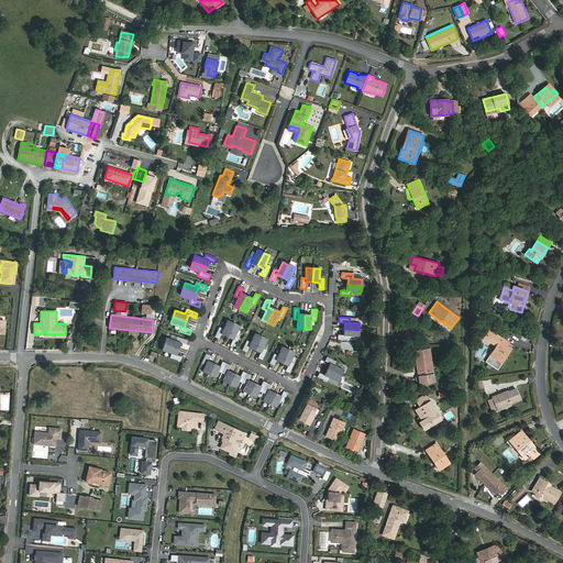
[(228,335),(233,323),(228,320),(223,329),(219,328),(214,338),(219,339),(221,334),(220,334),(221,333),(228,335)]
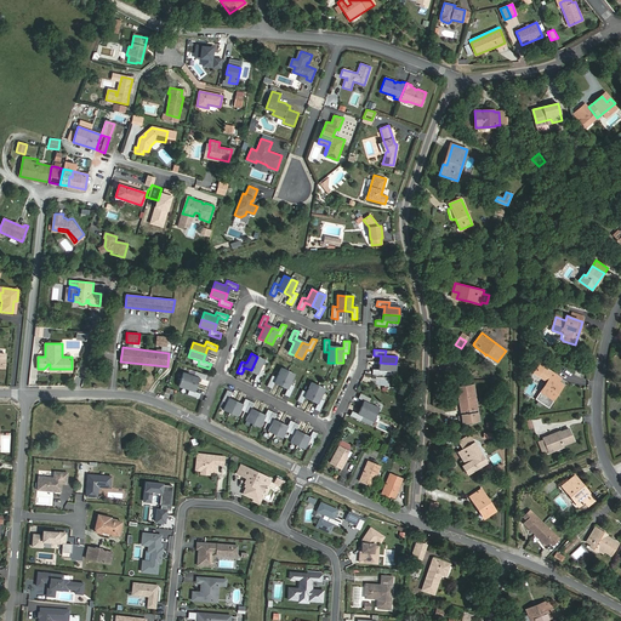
[(257,357),(251,370),(257,374),(257,375),(256,375),(254,381),(258,382),(263,372),(260,370),(265,359),(257,357)]
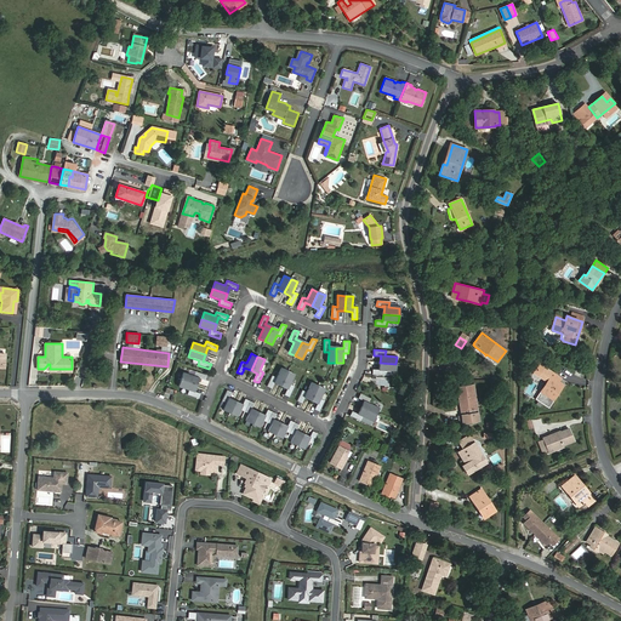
[(396,371),(396,364),(380,363),(380,370),(379,370),(372,370),(371,375),(383,376),(383,371),(396,371)]
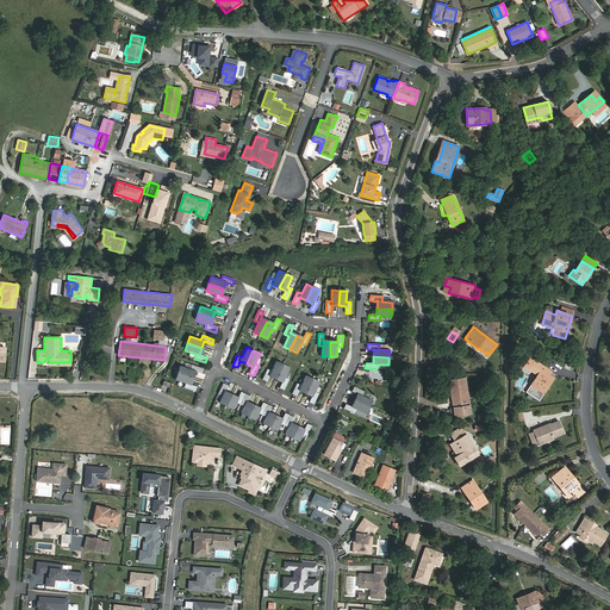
[(277,378),(282,365),(277,361),(272,372),(267,369),(262,380),(267,383),(269,377),(269,375),(277,378)]
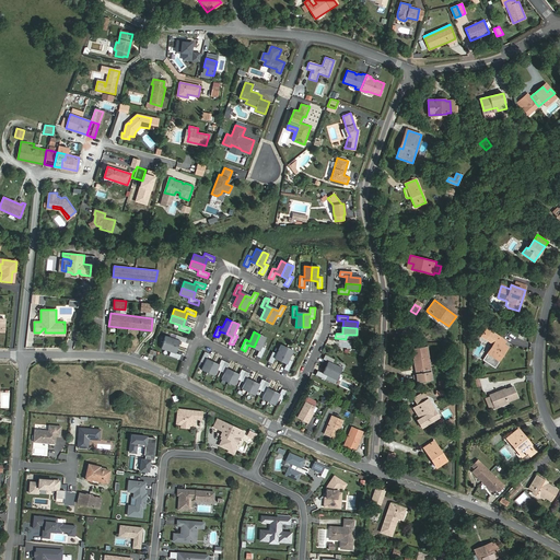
[(500,341),(502,338),(497,334),(494,338),(497,339),(488,353),(482,360),(489,364),(493,358),(499,361),(509,347),(504,345),(500,341)]
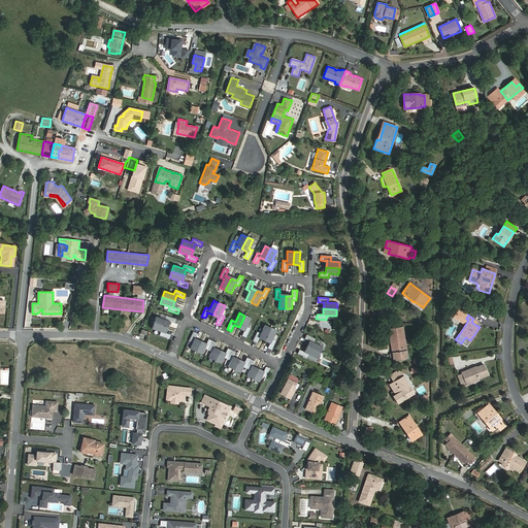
[(153,323),(166,327),(168,322),(169,322),(174,324),(175,320),(165,316),(164,320),(155,317),(153,323)]
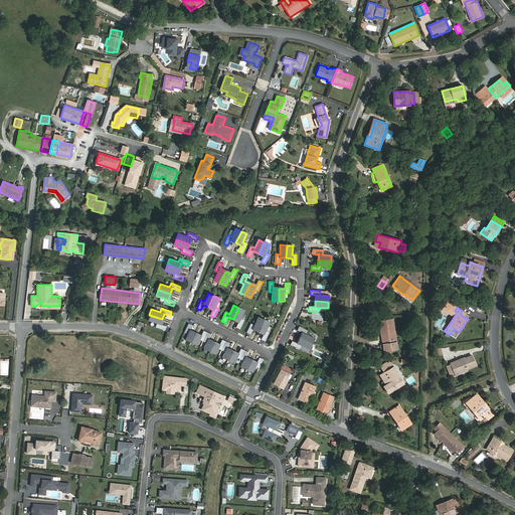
[(244,310),(238,308),(233,319),(238,322),(238,323),(237,323),(235,328),(239,329),(243,321),(240,319),(244,310)]
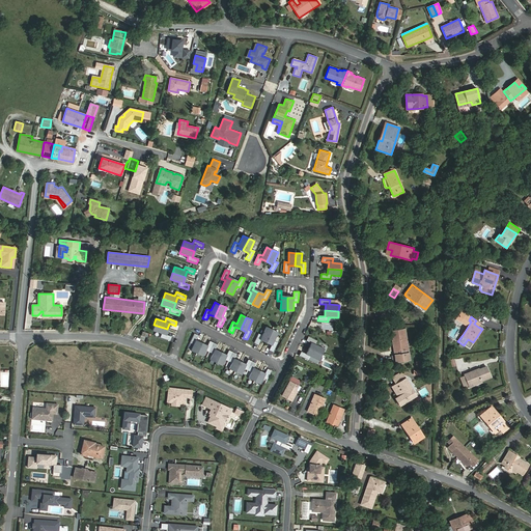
[(167,329),(154,325),(151,331),(161,334),(160,338),(170,341),(171,337),(166,335),(165,335),(167,329)]
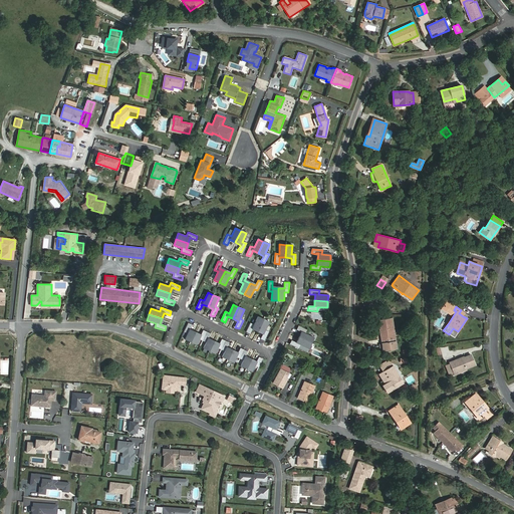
[(258,330),(263,319),(258,316),(254,325),(250,323),(246,332),(249,334),(252,329),(251,329),(252,328),(258,330)]
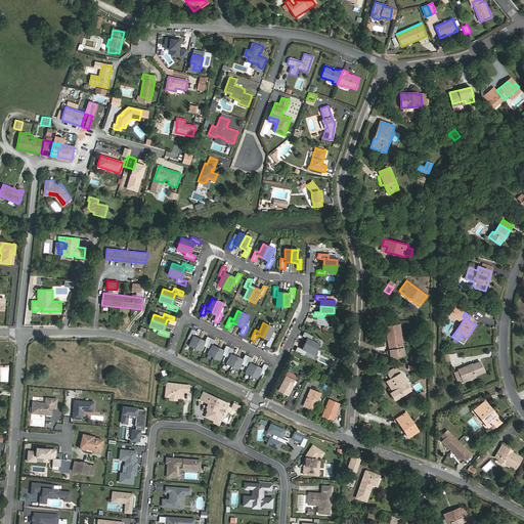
[(274,329),(268,325),(263,337),(268,340),(268,341),(267,341),(265,346),(269,348),(273,339),(270,337),(274,329)]
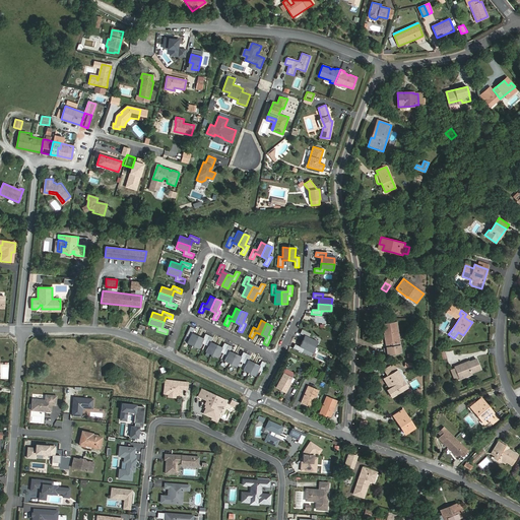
[(396,323),(383,325),(387,348),(383,348),(384,354),(387,353),(401,351),(396,323)]
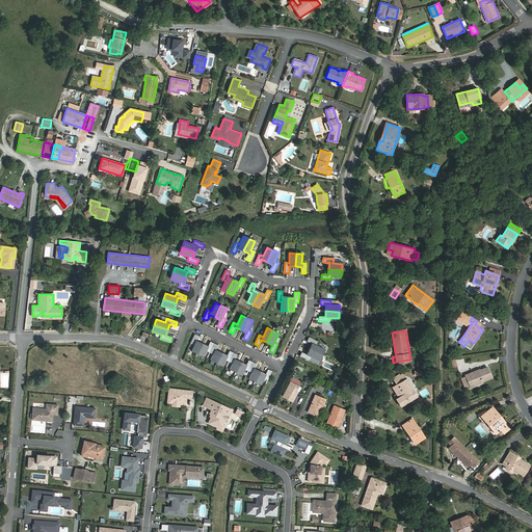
[(191,351),(196,354),(202,345),(198,344),(198,342),(196,341),(198,337),(194,335),(190,344),(193,345),(191,351)]
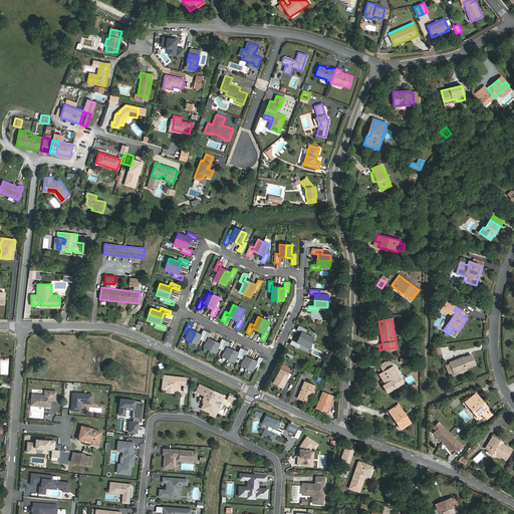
[(301,338),(313,343),(315,337),(307,334),(308,330),(299,326),(298,330),(302,332),(304,332),(301,338)]
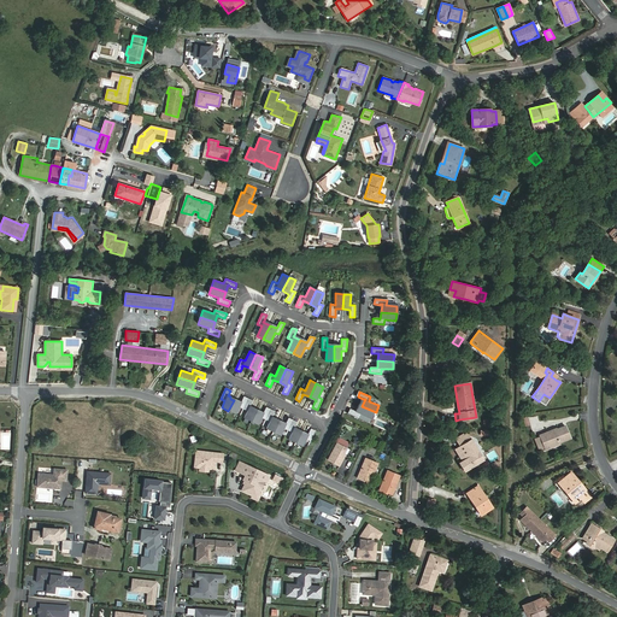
[(544,394),(539,401),(545,406),(551,398),(550,398),(544,394)]
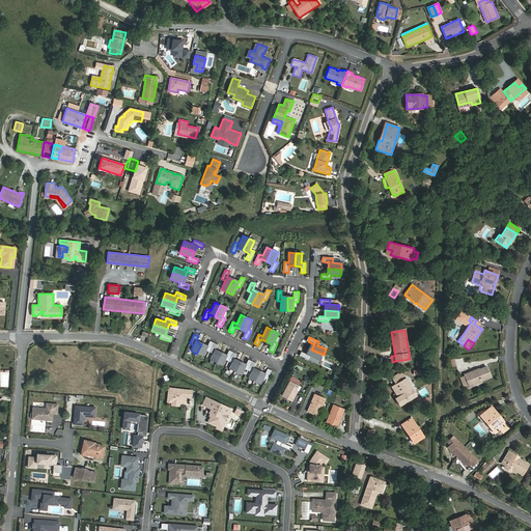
[(201,344),(196,354),(202,357),(205,351),(208,352),(214,343),(210,341),(207,345),(204,344),(203,345),(201,344)]
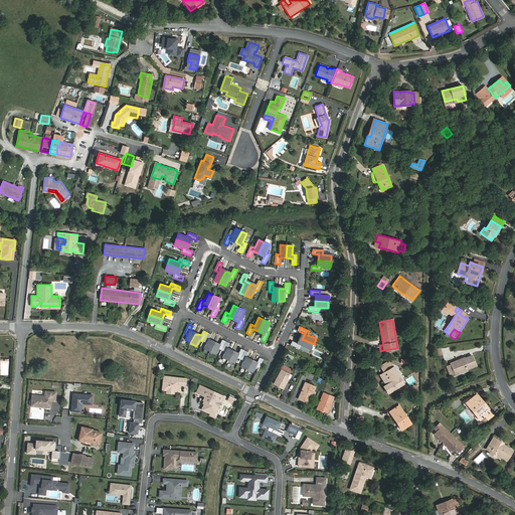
[(209,352),(213,343),(210,341),(211,340),(208,339),(210,335),(207,333),(202,341),(206,343),(203,349),(209,352)]
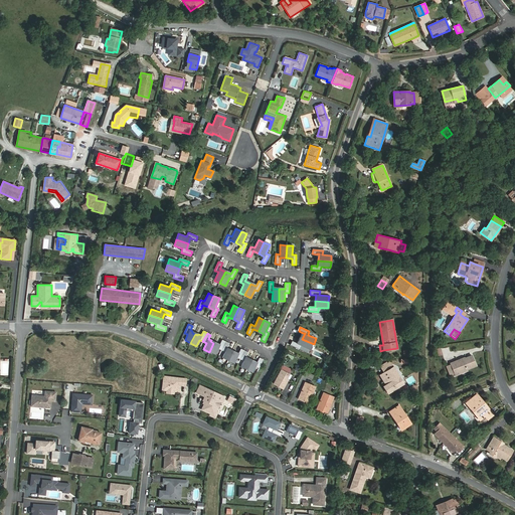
[(311,350),(314,344),(302,339),(300,344),(298,344),(294,342),(292,346),(301,350),(303,346),(311,350)]
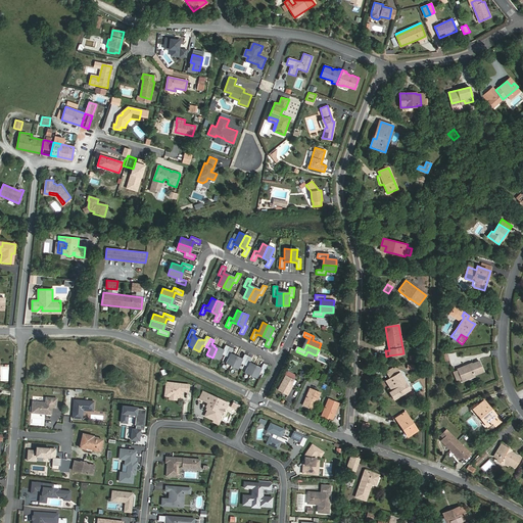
[(217,348),(212,358),(219,360),(222,354),(225,355),(229,347),(225,345),(223,349),(221,348),(220,349),(217,348)]
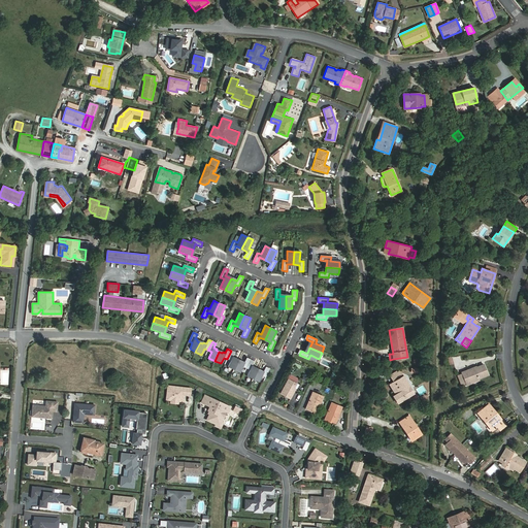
[(233,357),(235,352),(231,351),(227,359),(231,361),(228,367),(234,369),(238,361),(235,359),(236,358),(233,357)]
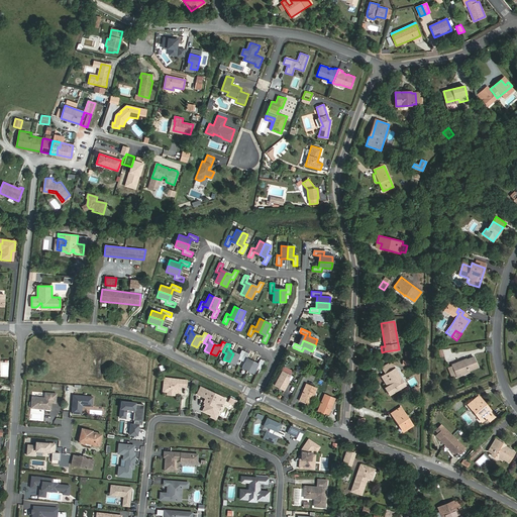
[(233,353),(229,362),(234,365),(237,358),(241,360),(245,351),(241,350),(239,354),(236,353),(236,354),(233,353)]
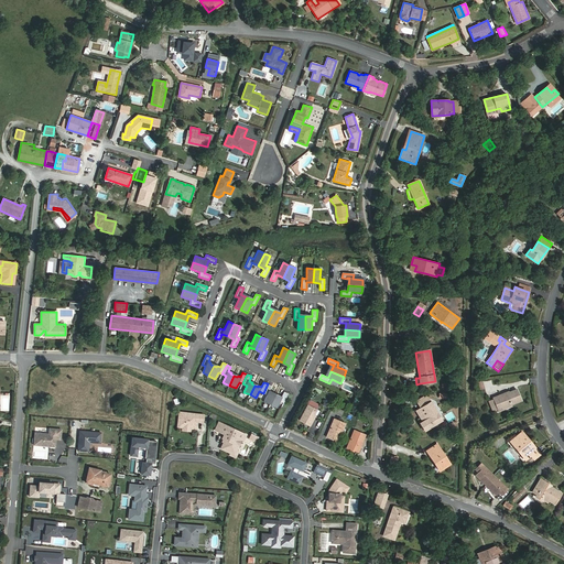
[(263,402),(270,404),(274,394),(272,393),(272,392),(269,391),(272,386),(268,383),(263,393),(267,396),(263,402)]
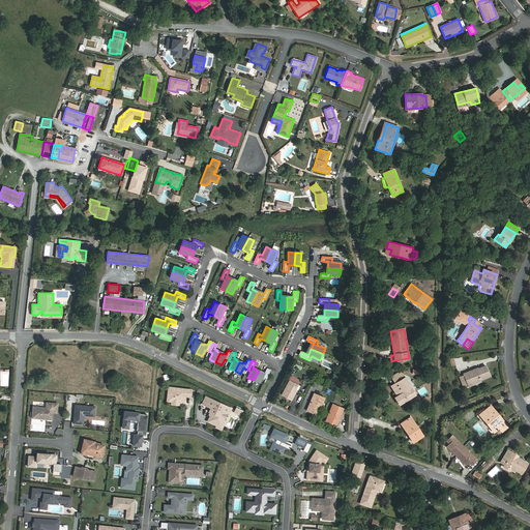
[(480,380),(490,377),(486,365),(464,375),(468,384),(468,386),(472,385),(472,384),(480,380)]
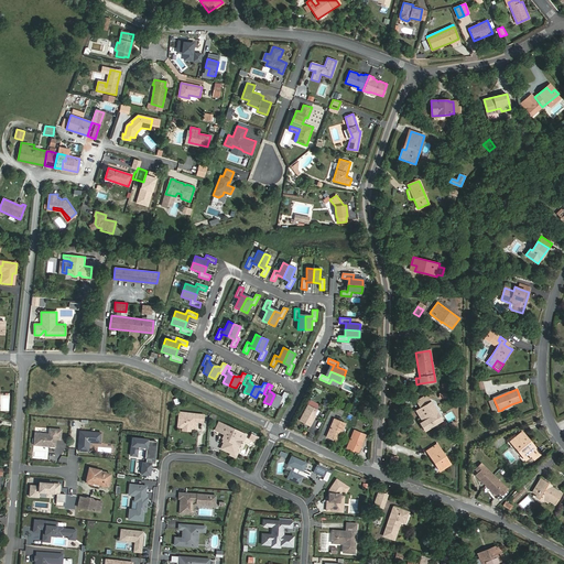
[(274,394),(270,404),(277,408),(280,401),(283,403),(289,393),(284,391),(281,397),(279,396),(278,397),(274,394)]
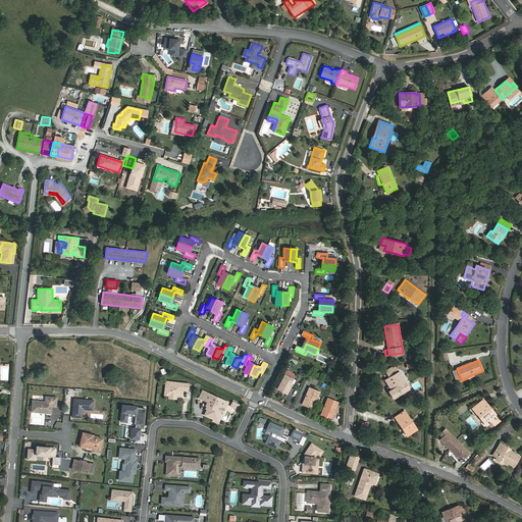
[(395,388),(392,390),(389,392),(394,399),(409,388),(396,367),(393,369),(392,367),(385,371),(389,377),(395,388)]
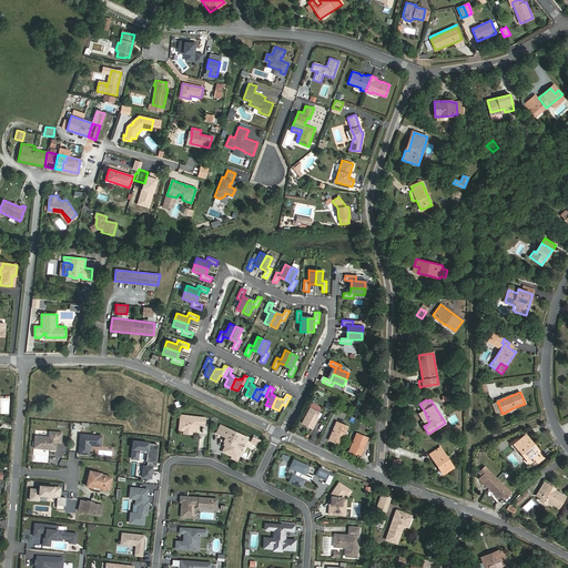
[(496,414),(501,412),(497,402),(492,404),(496,414)]
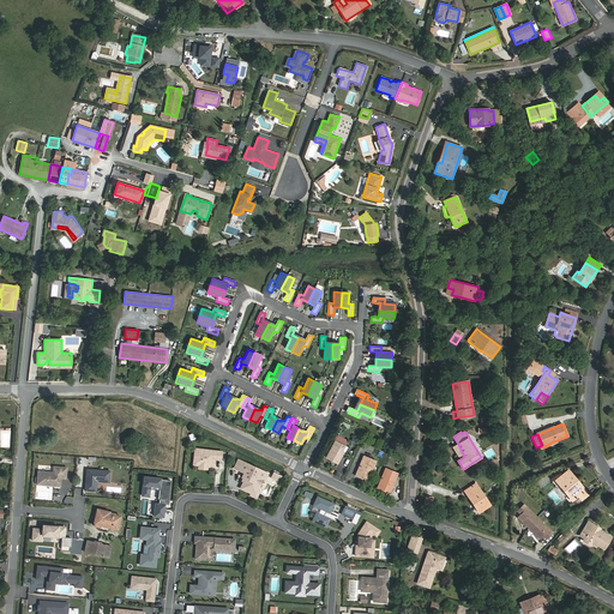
[(342,451),(344,446),(335,441),(326,457),(337,463),(344,452),(342,451)]
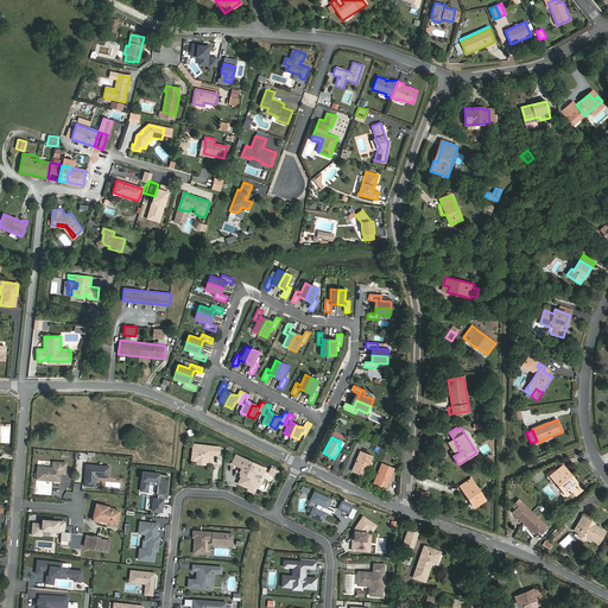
[(449,442),(453,449),(456,455),(460,453),(454,439),(449,442)]
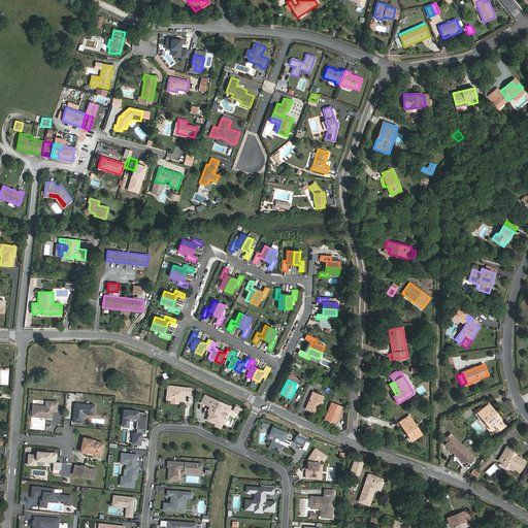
[(190,396),(190,390),(167,387),(166,401),(170,401),(172,400),(176,401),(177,402),(183,402),(183,399),(182,397),(184,396),(190,396)]
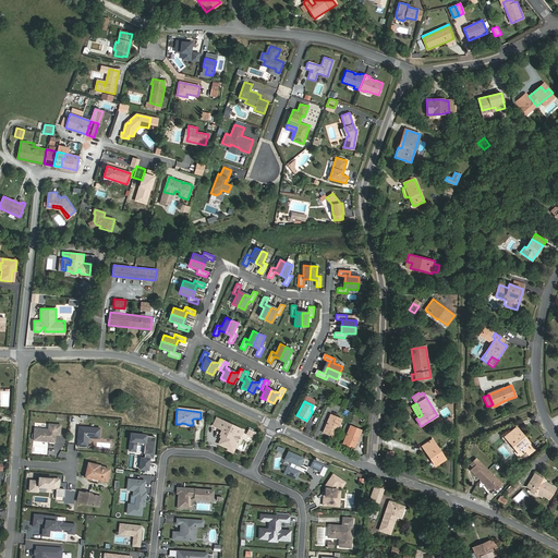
[(334,436),(341,419),(330,414),(323,432),(334,436)]
